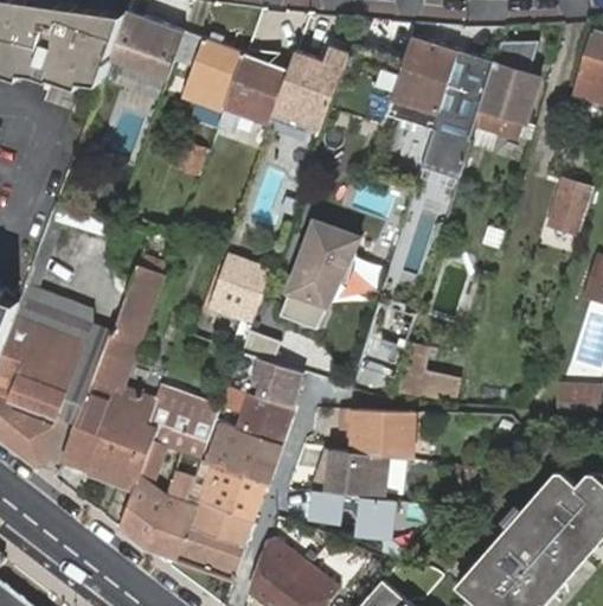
[(33,0),(0,0),(0,70),(21,77),(23,71),(37,74),(51,78),(51,76),(79,87),(82,80),(100,83),(108,61),(124,14),(75,6),(55,2),(33,0)]
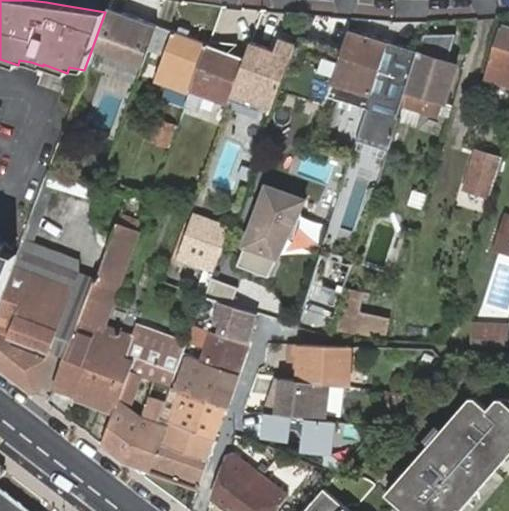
[(77,0),(77,6),(93,8),(93,0),(77,0)]
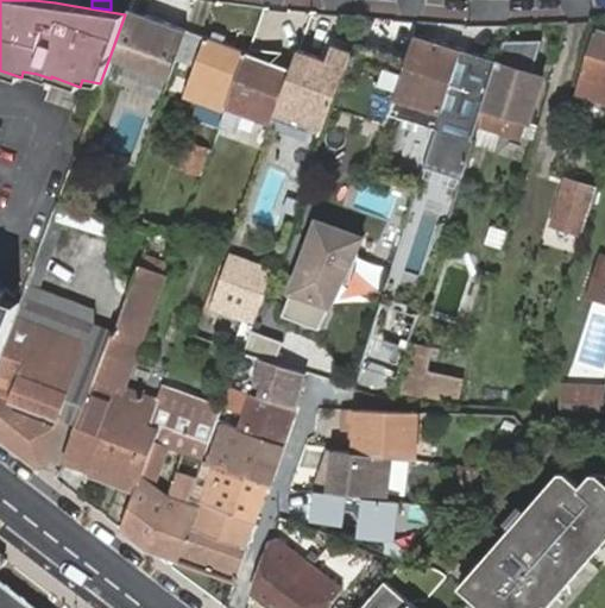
[(126,10),(125,14),(108,61),(164,82),(172,61),(183,31),(126,10)]
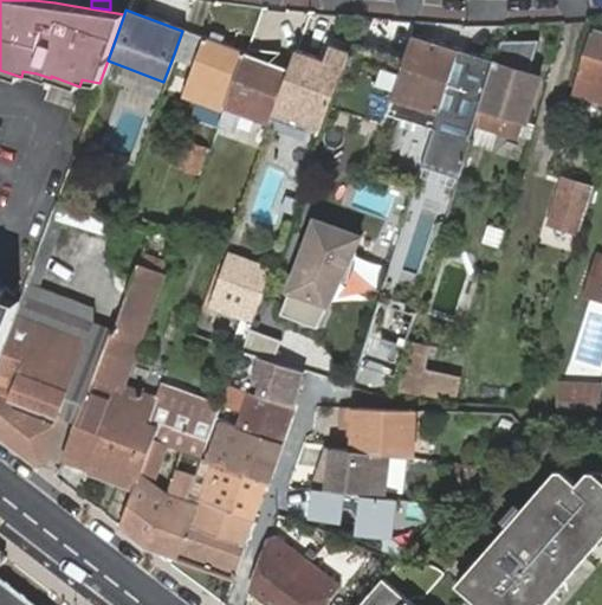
[(207,39),(182,31),(172,60),(191,69),(181,95),(222,110),(224,105),(244,53),(219,44),(207,39)]
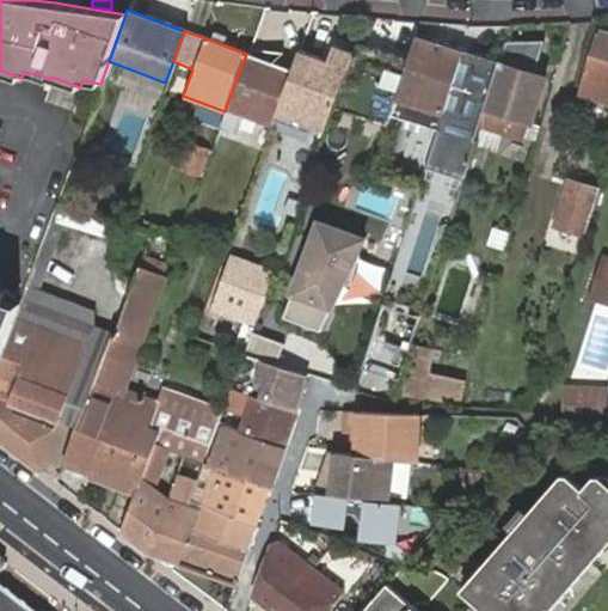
[(607,36),(595,32),(576,95),(607,104),(607,36)]
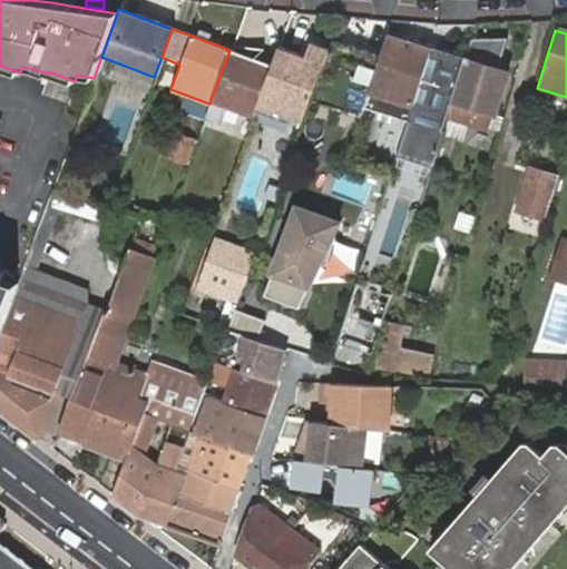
[(197,32),(195,37),(206,41),(207,37),(197,32)]
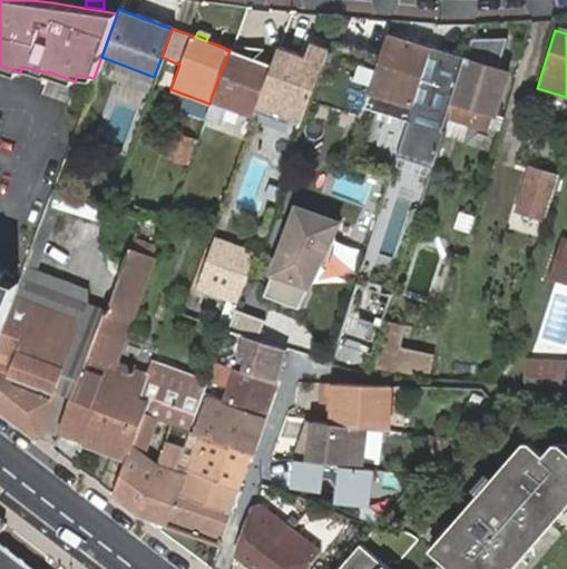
[(387,32),(380,56),(374,75),(362,108),(408,121),(409,117),(418,88),(429,51),(430,47),(387,32)]
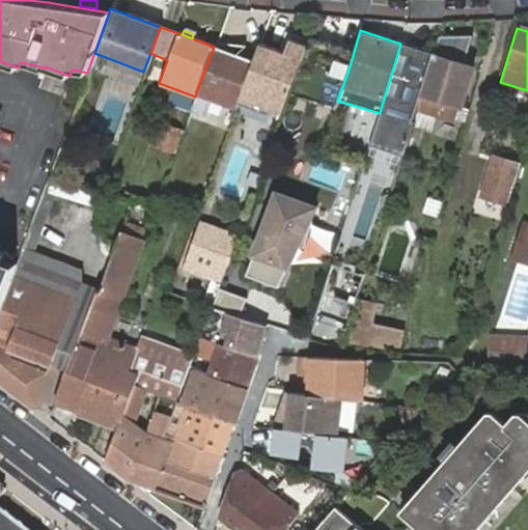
[(308,36),(306,45),(289,93),(335,109),(337,101),(349,70),(354,52),(308,36)]
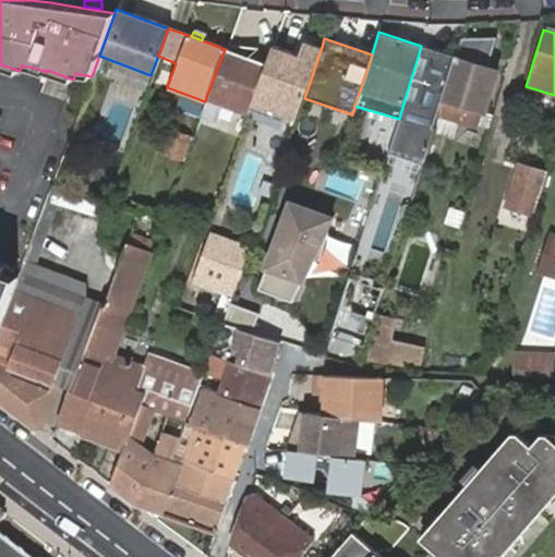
[(298,53),(270,45),(250,104),(296,120),(304,98),(322,47),(302,39),(298,53)]
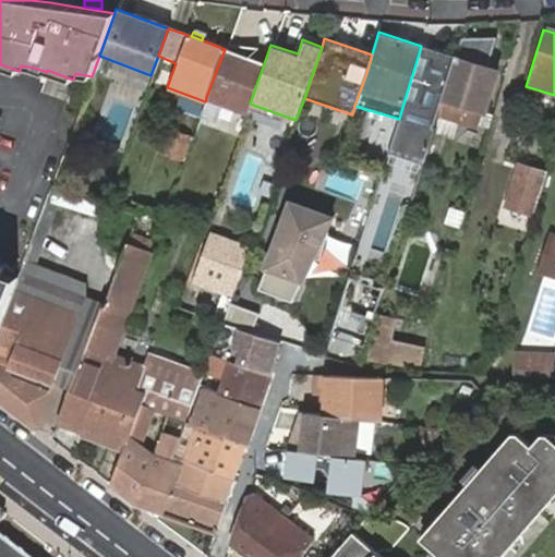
[(205,101),(200,114),(214,120),(220,103),(246,112),(263,70),(257,68),(245,63),(240,61),(243,56),(225,49),(206,97),(205,101)]
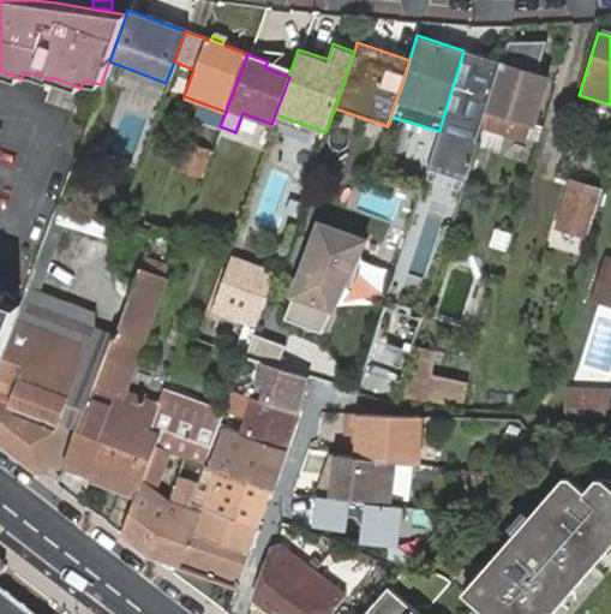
[(498,67),(462,55),(426,167),(462,179),(498,67)]
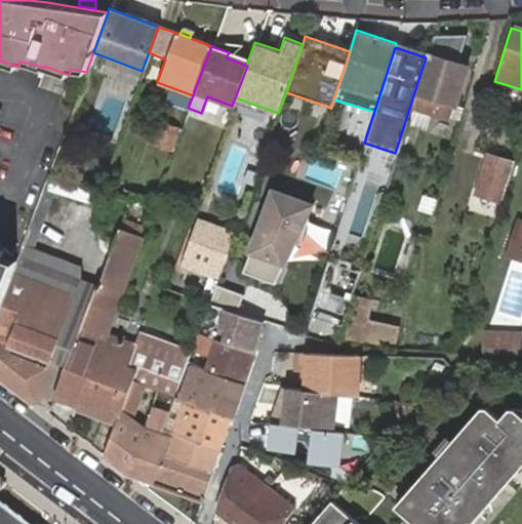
[(433,58),(426,57),(414,93),(410,108),(450,120),(455,106),(467,70),(433,58)]
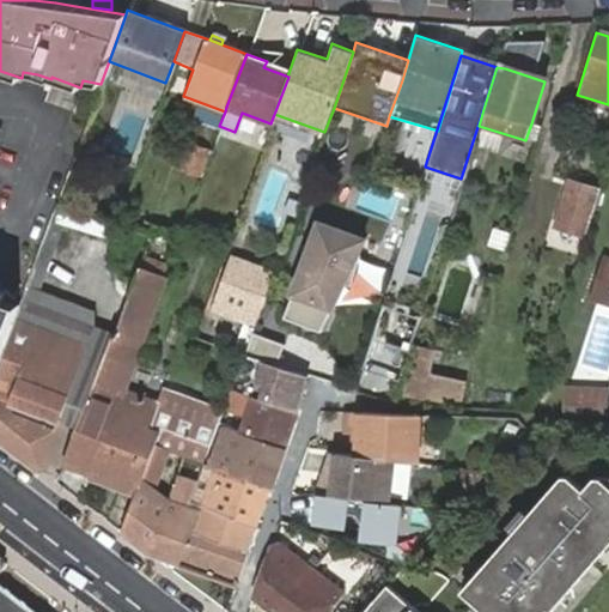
[(182,144),(172,168),(196,177),(205,152),(182,144)]
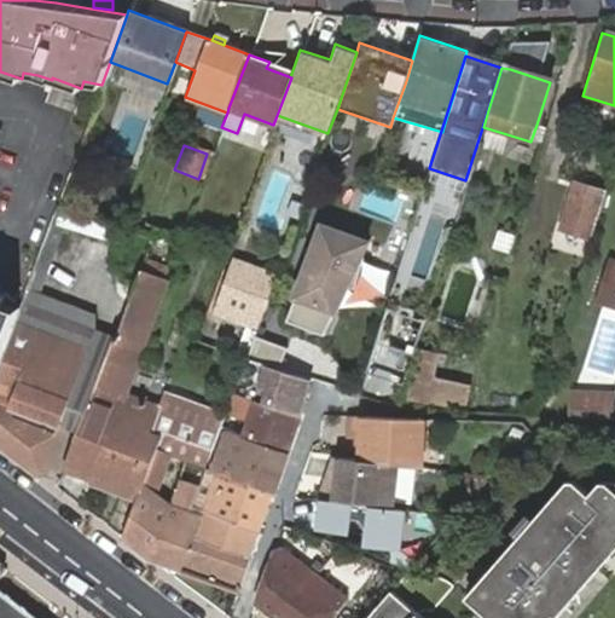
[(558,230),(589,240),(603,192),(573,184),(558,230)]
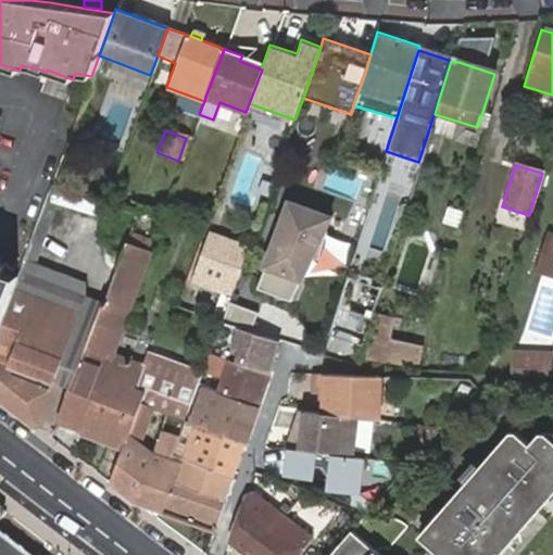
[(335,217),(287,199),(263,268),(256,289),(289,301),(298,282),(303,285),(335,217)]
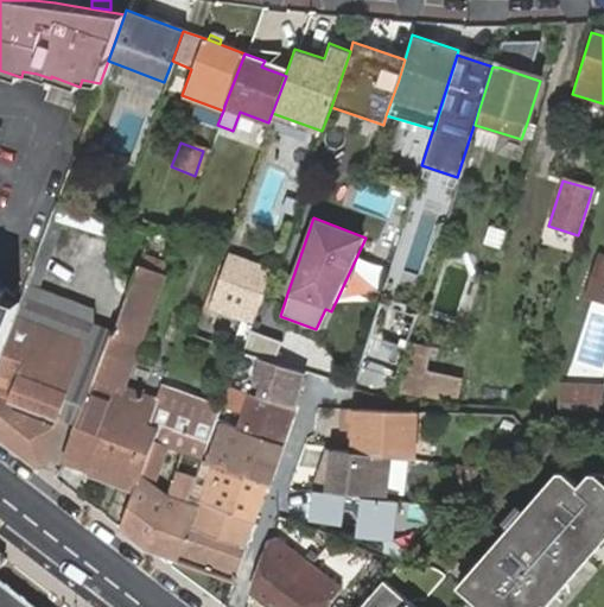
[(240,353),(246,332),(247,326),(268,271),(228,255),(207,310),(237,322),(227,351),(239,354),(240,353)]
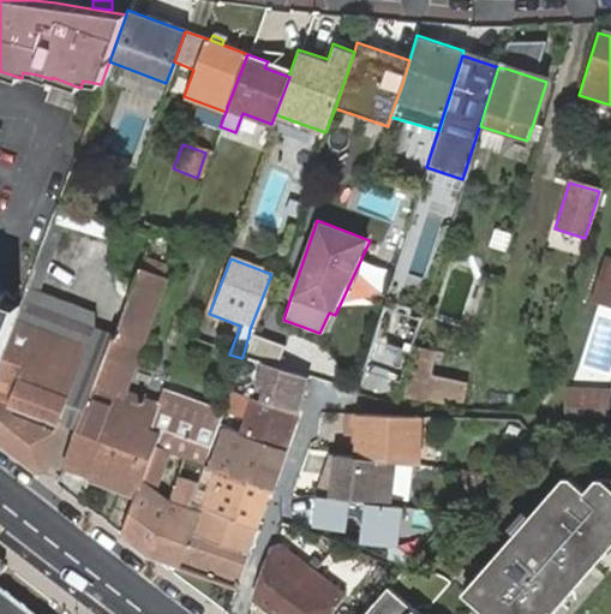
[(610,305),(610,264),(604,262),(593,300),(610,305)]
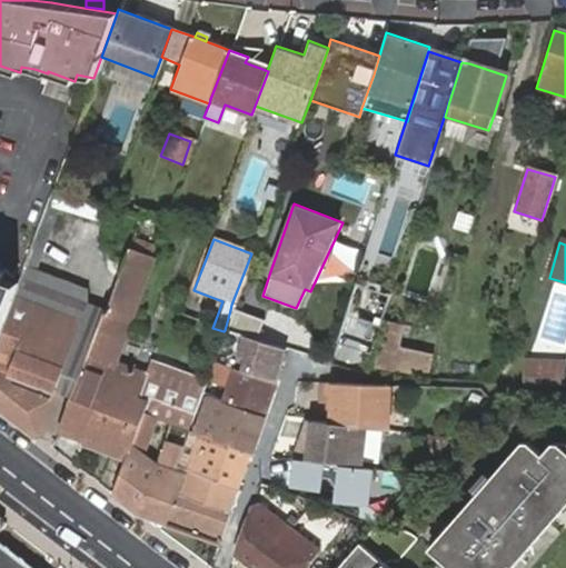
[(69,398),(57,427),(83,437),(80,446),(122,461),(125,457),(127,450),(140,415),(147,398),(151,387),(110,371),(126,327),(150,257),(128,249),(105,312),(102,311),(69,398)]
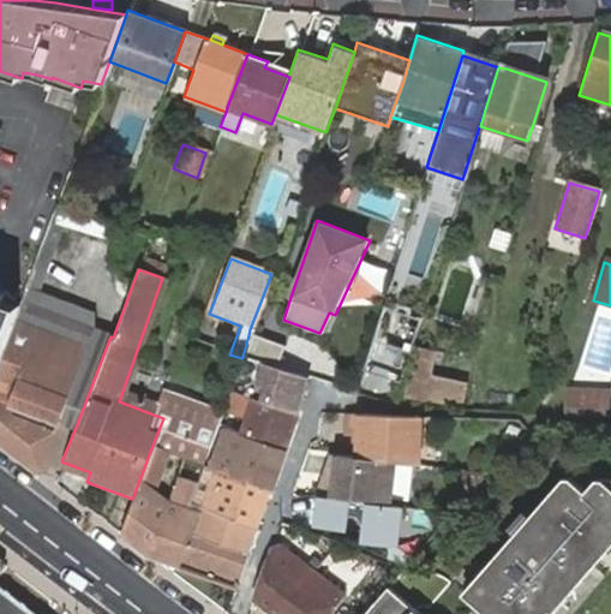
[(0,445),(5,448),(39,474),(58,423),(94,329),(93,316),(24,290),(19,304),(18,308),(0,353),(0,445)]
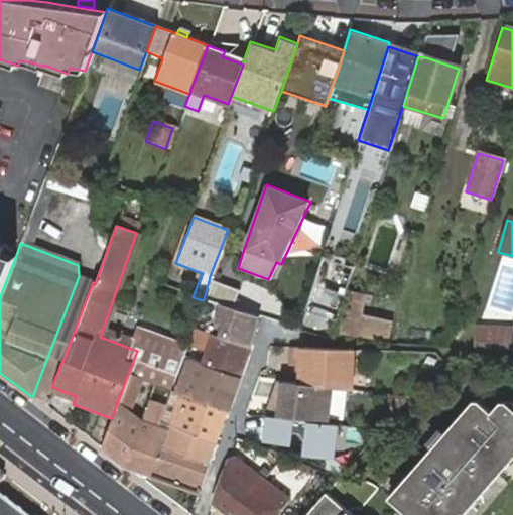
[(0,296),(15,258),(0,252),(2,246),(0,245),(0,296)]
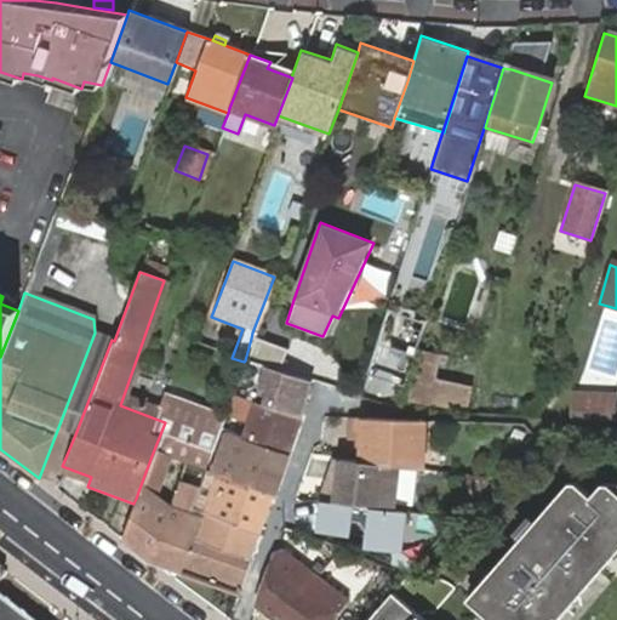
[(422,323),(386,312),(365,377),(401,388),(422,323)]
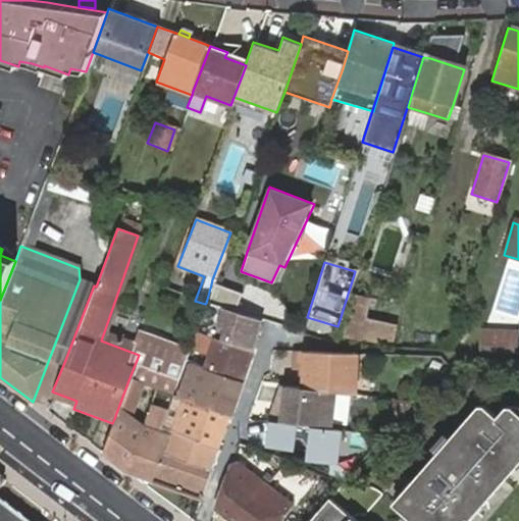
[(49,359),(63,365),(94,285),(80,279),(49,359)]
